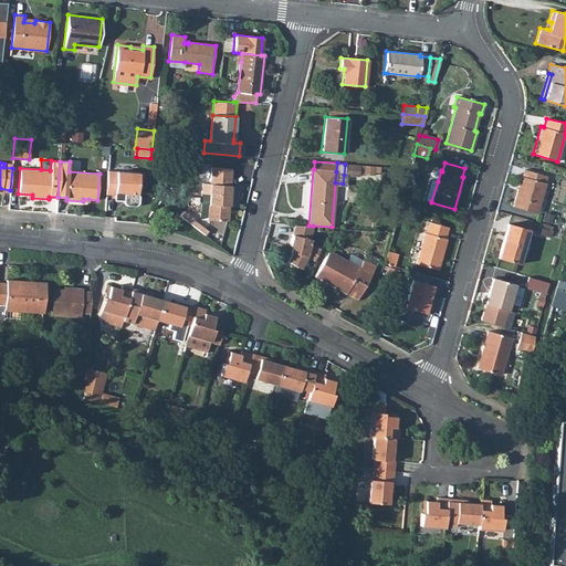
[(360,167),(360,166),(345,165),(344,175),(359,176),(359,175),(360,167)]
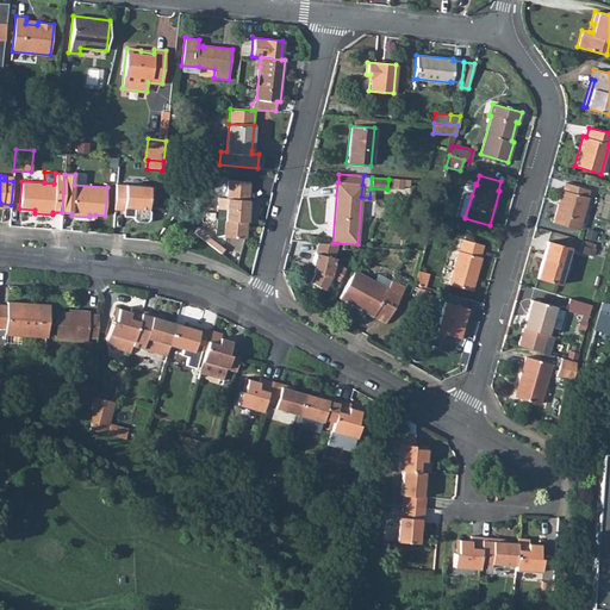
[(228,180),(226,198),(218,198),(217,209),(225,209),(225,221),(224,237),(246,238),(249,181),(228,180)]
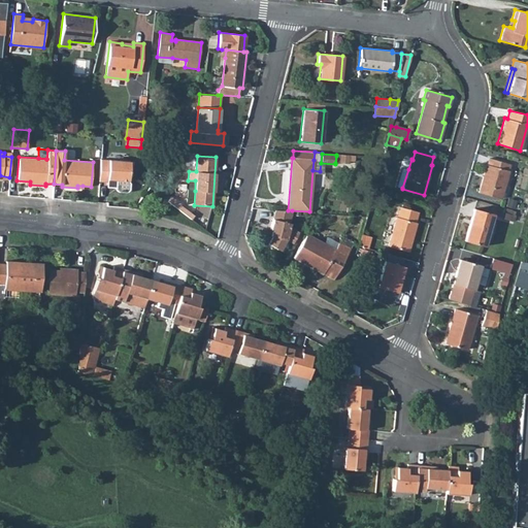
[(489,158),(487,164),(479,192),(500,199),(508,170),(507,170),(509,164),(489,158)]
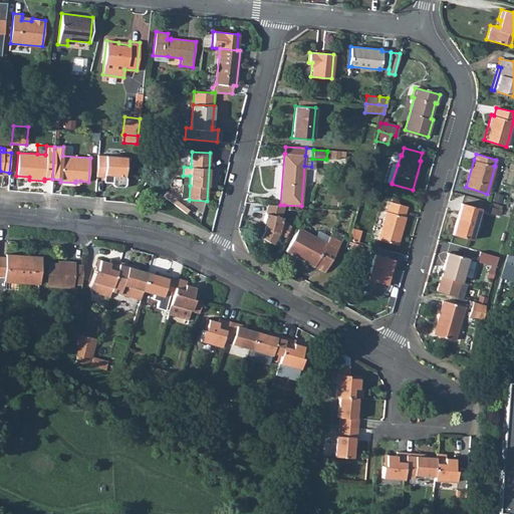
[(126,157),(97,155),(96,177),(104,177),(103,180),(112,180),(112,184),(115,187),(122,188),(125,185),(126,178),(124,176),(126,157)]
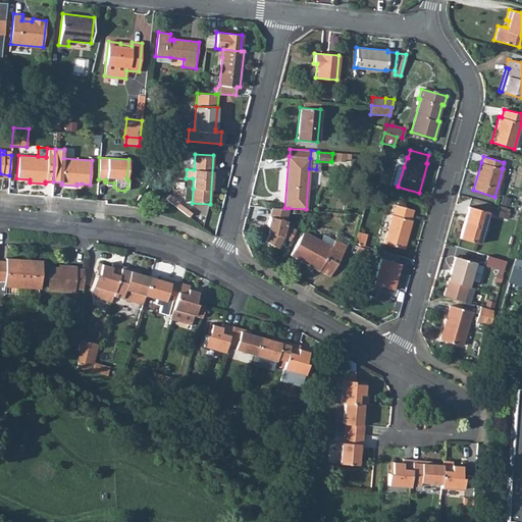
[(397,165),(392,185),(398,186),(404,167),(397,165)]
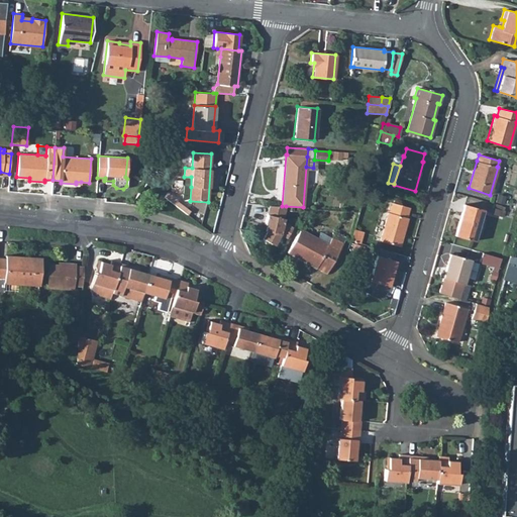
[(163,196),(173,204),(176,200),(176,199),(166,192),(163,196)]
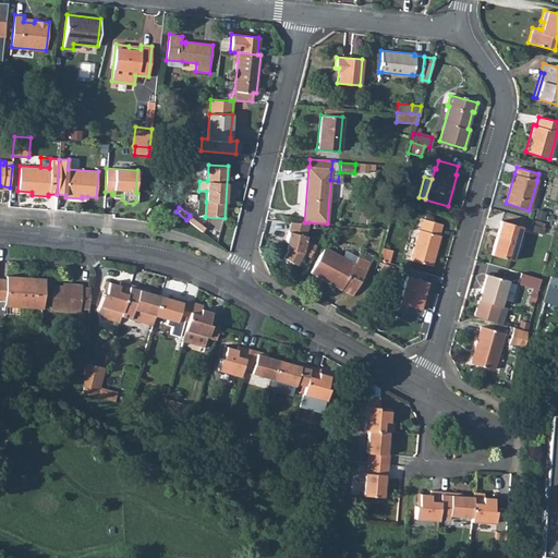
[(190,216),(186,220),(201,231),(204,227),(190,216)]
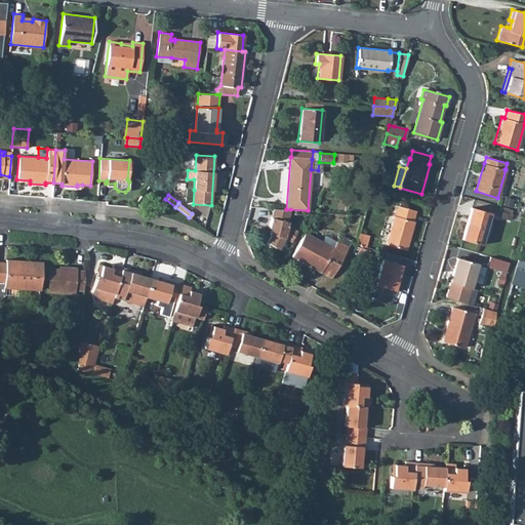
[(394,215),(386,245),(406,250),(414,220),(412,220),(415,210),(398,205),(396,215),(394,215)]
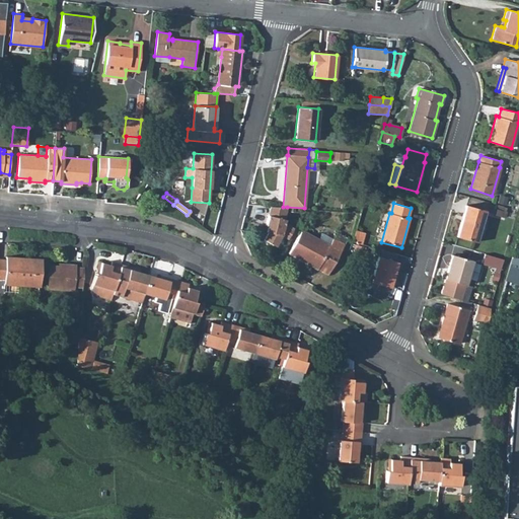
[(475,242),(485,210),(465,205),(456,236),(475,242)]
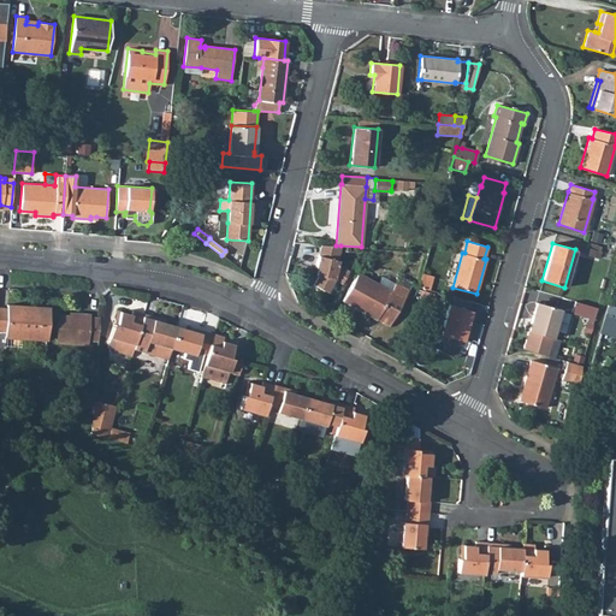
[(336,246),(320,244),(315,267),(318,267),(315,274),(318,274),(315,278),(313,283),(326,291),(333,278),(342,283),(349,271),(337,264),(338,259),(337,259),(341,246),(336,246)]
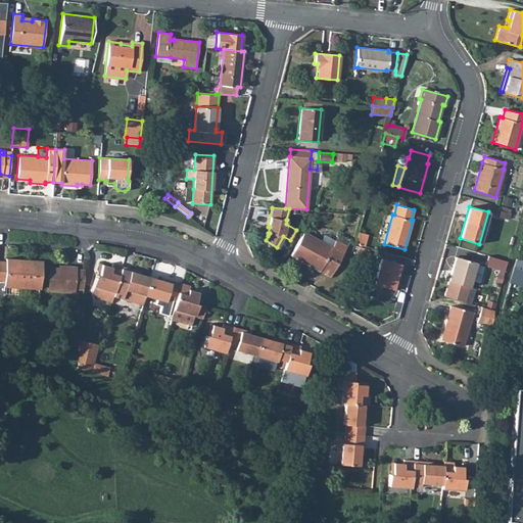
[(510,214),(498,210),(496,216),(509,219),(510,214)]
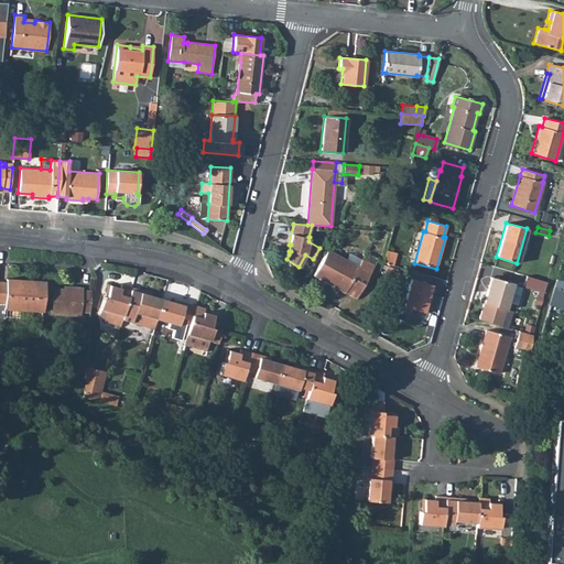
[(331,251),(327,250),(314,274),(345,292),(345,291),(356,297),(378,259),(369,255),(366,261),(362,259),(358,267),(346,260),(331,251)]
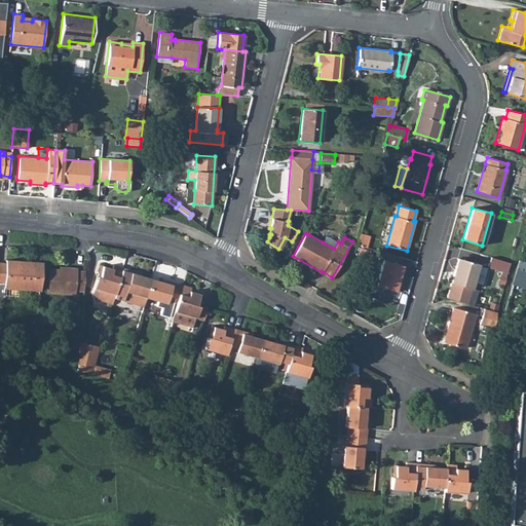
[(366,248),(369,236),(360,233),(357,245),(366,248)]
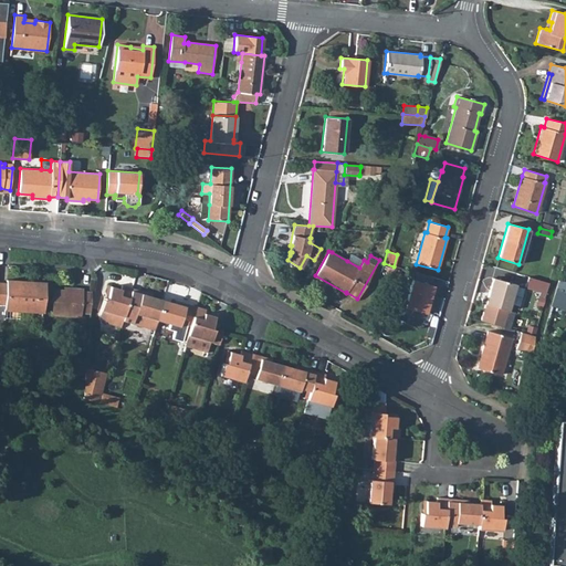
[(347,261),(359,268),(364,260),(352,253),(347,261)]
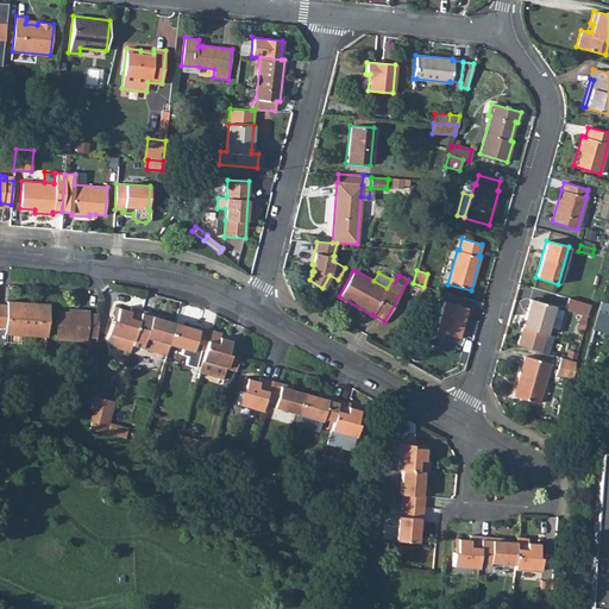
[(565,309),(588,315),(591,305),(569,297),(565,309)]
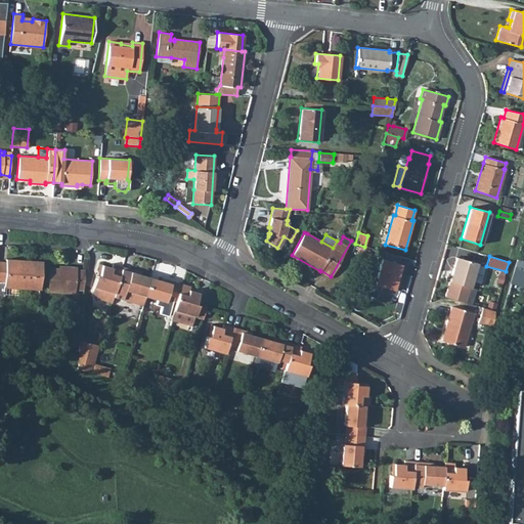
[(470,288),(476,263),(455,257),(444,296),(444,297),(466,302),(470,288)]
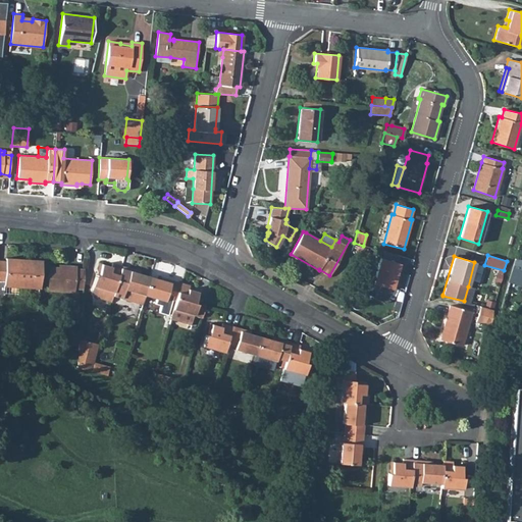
[(4,284),(39,286),(41,263),(17,261),(17,259),(6,258),(5,260),(0,260),(0,280),(4,280),(4,284)]
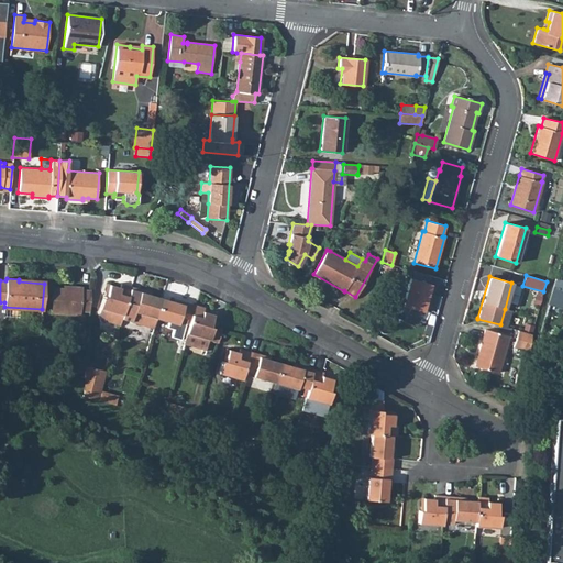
[(420,282),(410,278),(405,298),(403,306),(400,305),(397,310),(395,310),(393,315),(416,327),(422,315),(421,315),(421,311),(423,312),(431,284),(420,282)]
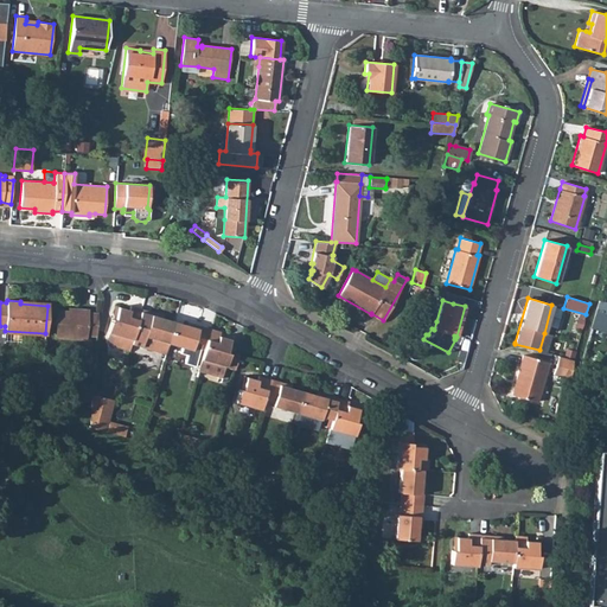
[(599,301),(594,317),(590,327),(599,330),(600,326),(606,327),(606,301),(606,304),(599,301)]
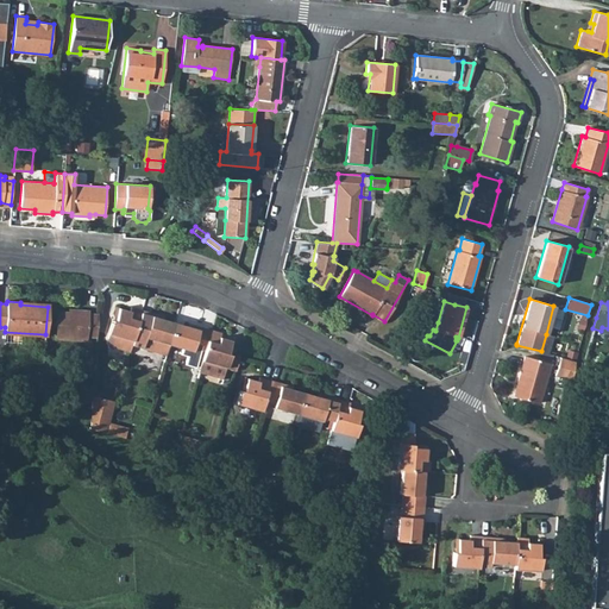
[(112,320),(107,333),(110,333),(106,343),(108,345),(130,352),(132,345),(133,340),(140,313),(142,309),(131,307),(130,311),(118,307),(114,320),(112,320)]
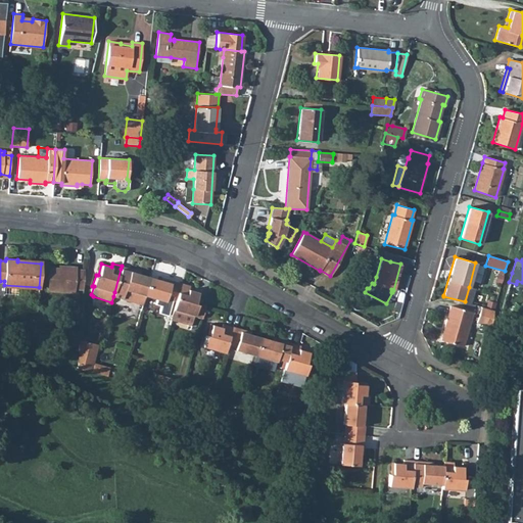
[(63,268),(48,267),(47,291),(75,293),(75,289),(83,290),(84,269),(76,269),(77,266),(64,266),(63,268)]
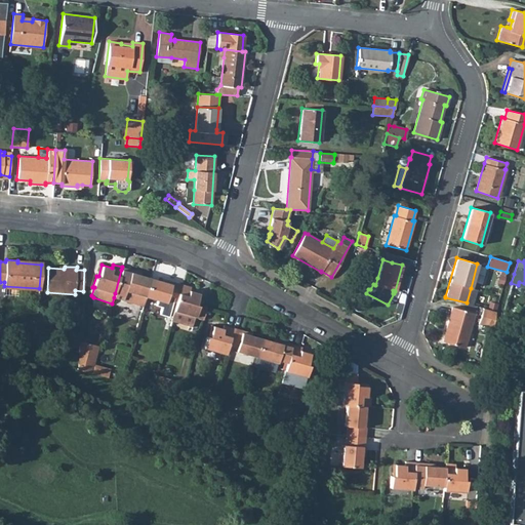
[(128,269),(128,272),(121,270),(115,293),(114,297),(144,306),(146,296),(151,278),(140,275),(136,274),(137,272),(128,269)]
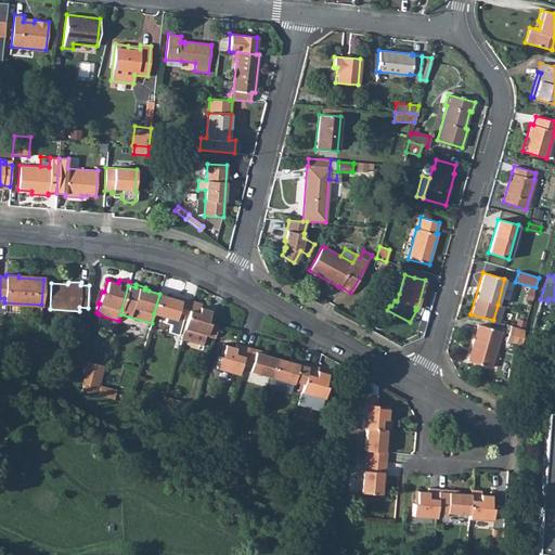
[(395,300),(397,301),(399,294),(397,293),(389,306),(391,306),(395,300)]
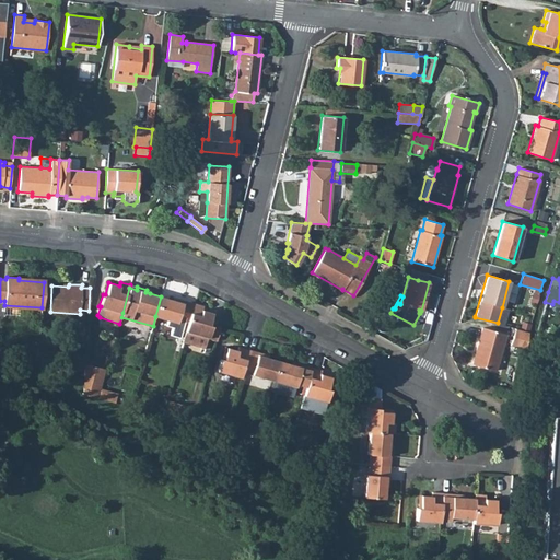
[(178,319),(188,323),(194,303),(176,299),(176,301),(161,296),(155,316),(177,323),(178,319)]
